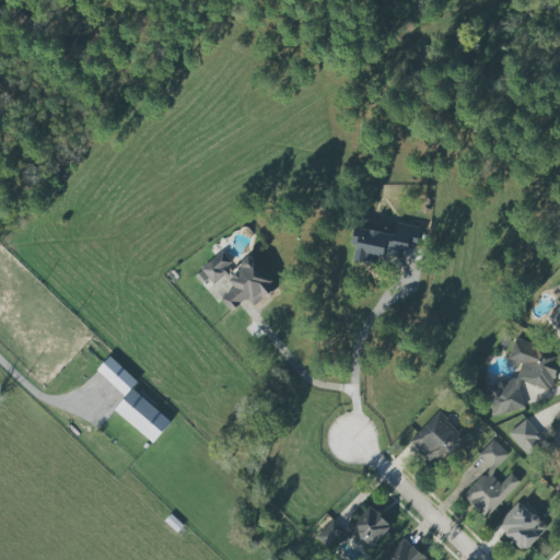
[(353,260),(381,265),(383,248),(416,254),(420,228),(396,223),(394,234),(353,228),(351,245),(356,245),(353,260)]
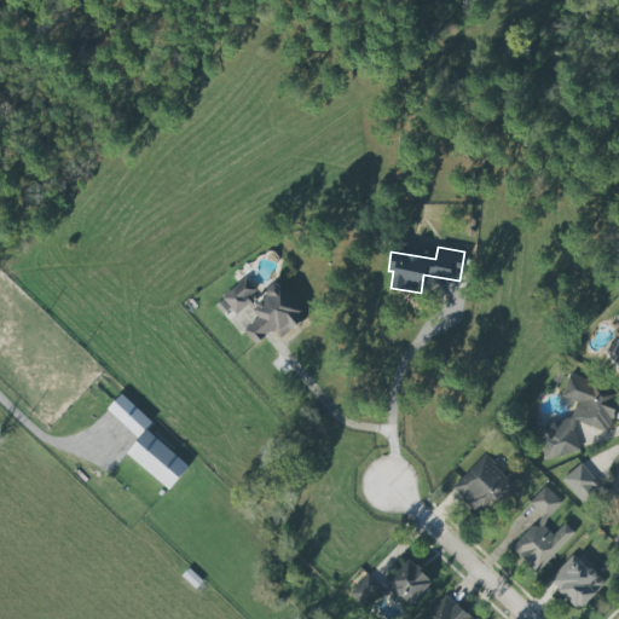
[(276,283),(258,298),(244,279),(214,304),(223,314),(230,308),(235,316),(248,305),(259,318),(244,330),(255,345),(272,330),(279,339),(304,319),(276,283)]
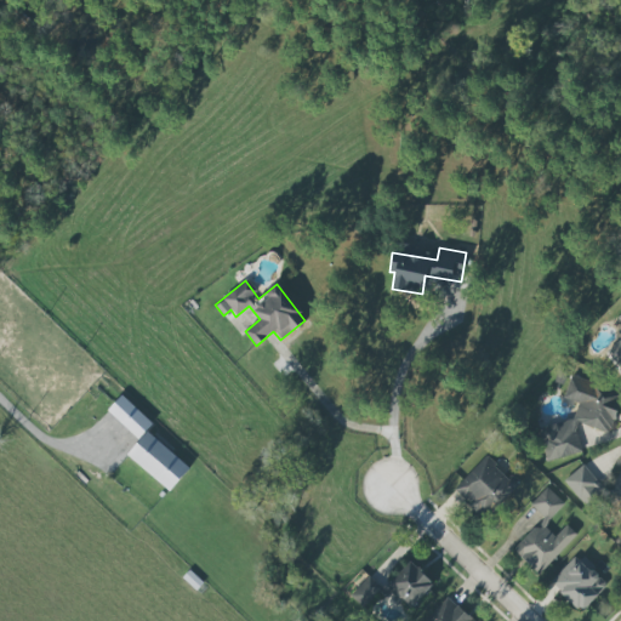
[(620,325),(620,340),(607,349),(615,364),(620,360),(620,313),(615,317),(620,325)]
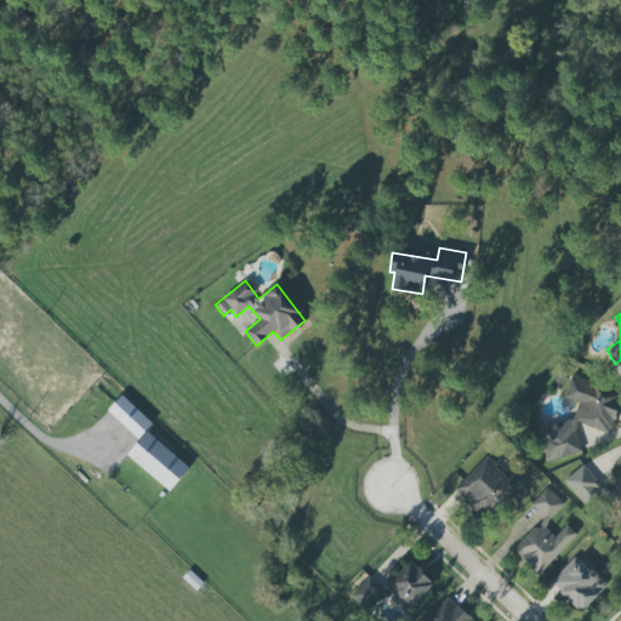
[(581,453),(575,429),(577,423),(610,433),(617,405),(614,389),(570,376),(563,399),(577,403),(573,419),(540,428),(550,461),(581,453)]
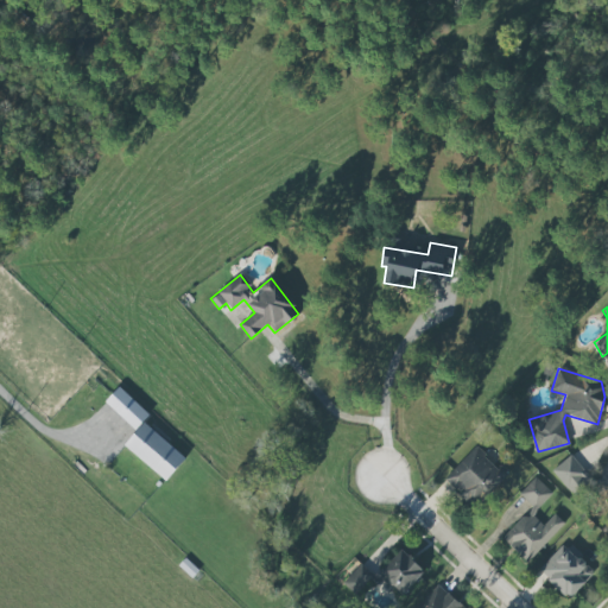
[(105,401),(135,430),(149,415),(119,387),(105,401)]
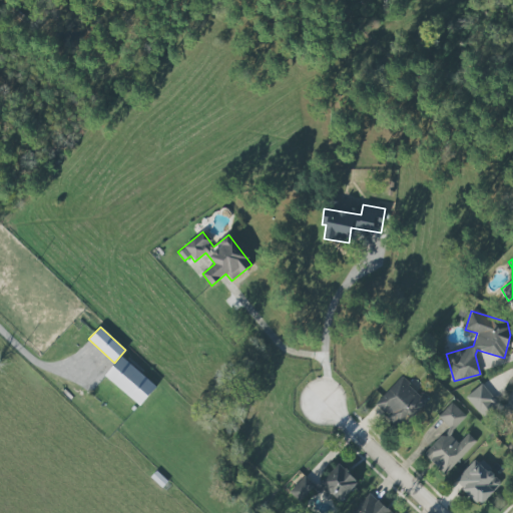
[(156,388),(122,356),(104,375),(138,407),(156,388)]
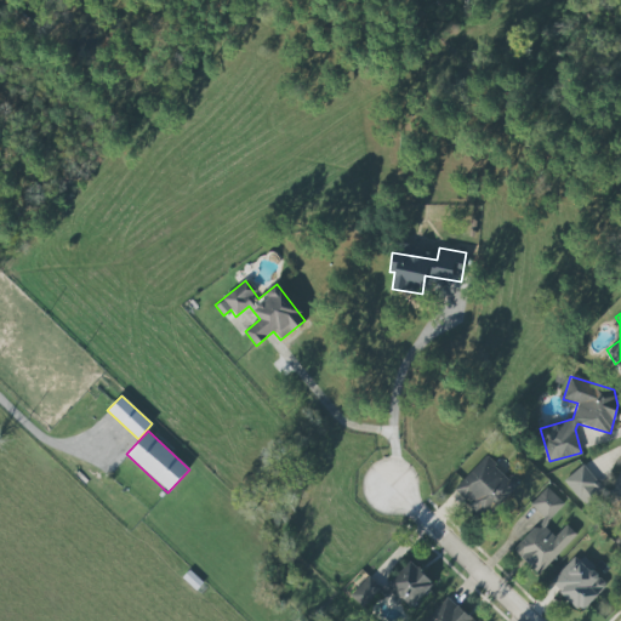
[(453,490),(484,519),(517,485),(485,456),(453,490)]
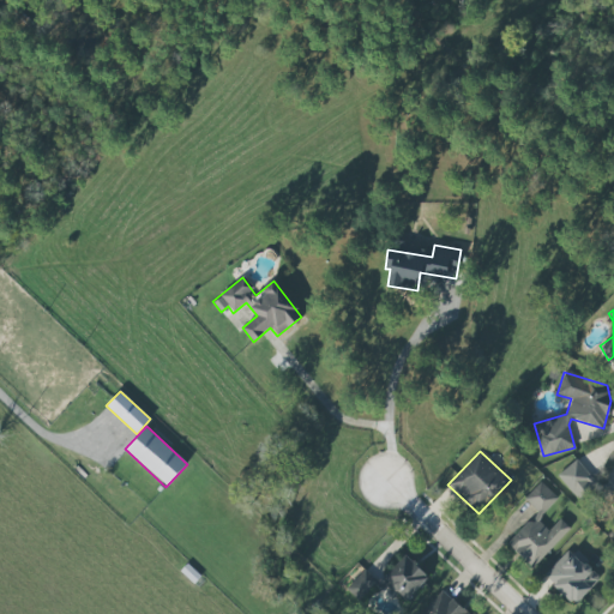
[(558,475),(578,501),(597,487),(577,459),(558,475)]
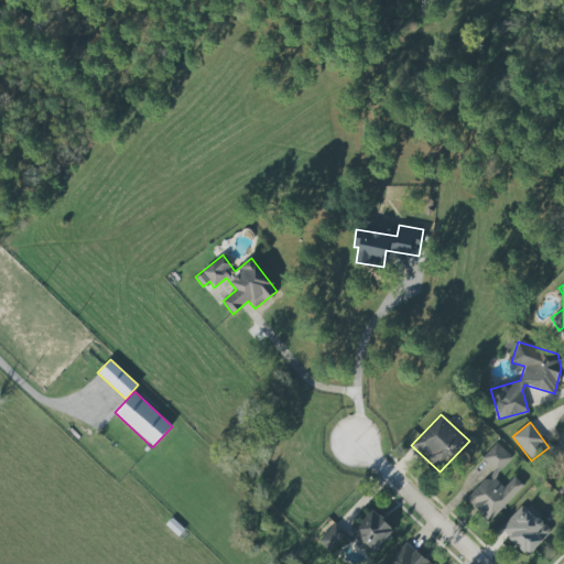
[(563,426),(553,446),(563,452),(563,454),(562,457),(563,457),(563,426)]
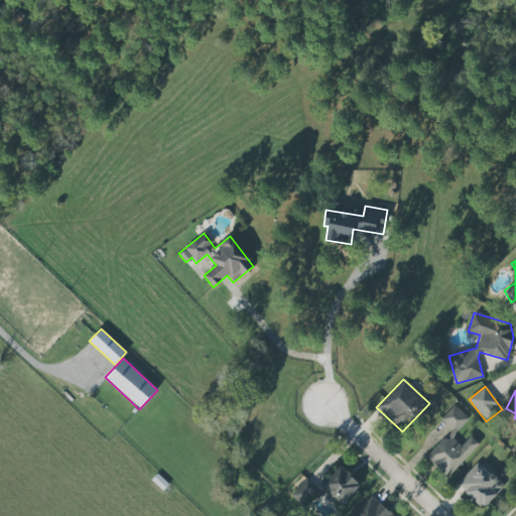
[(469,418),(454,405),(440,419),(450,429),(425,458),(447,478),(479,443),(470,436),(461,446),(452,437),(469,418)]
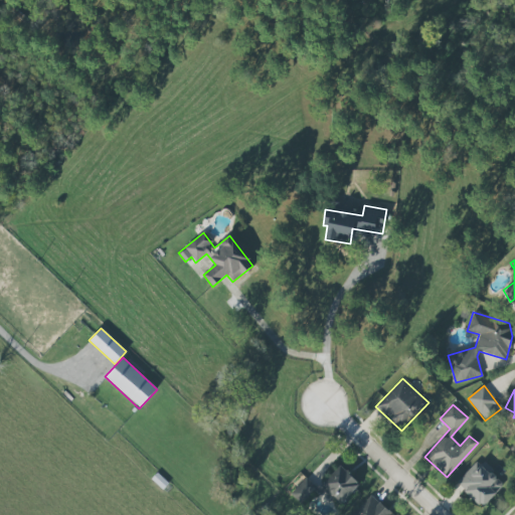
[(482,507),(503,485),(476,461),(456,484),(482,507)]
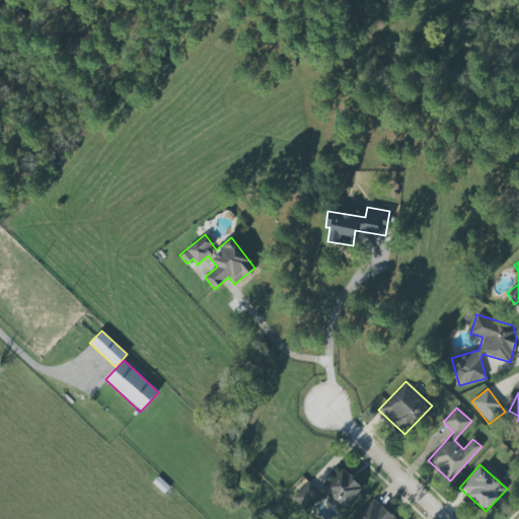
[(322,490),(343,509),(362,489),(342,469),(322,490)]
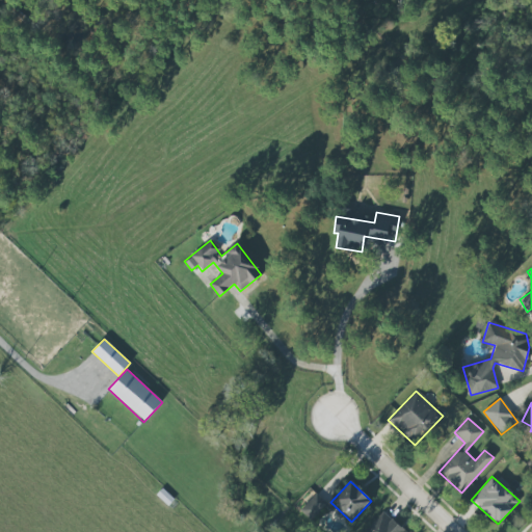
[(309,521),(325,505),(316,496),(299,510),(309,521)]
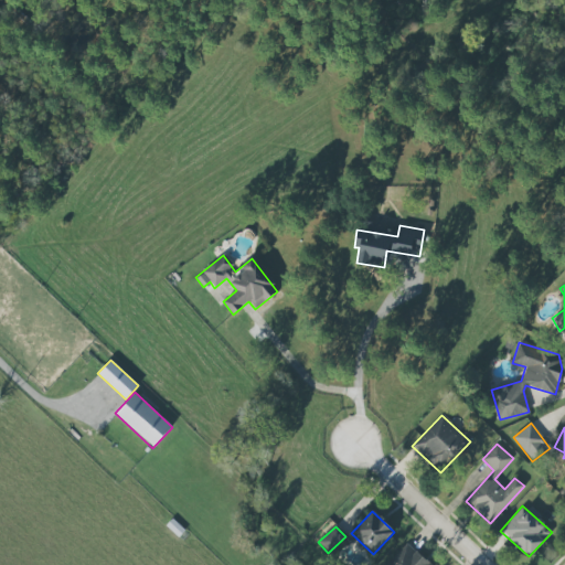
[(430,564),(406,543),(385,564),(430,564)]
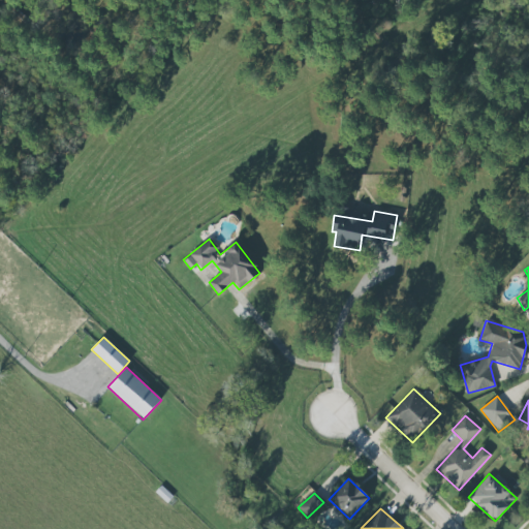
All buildings are outlined.
